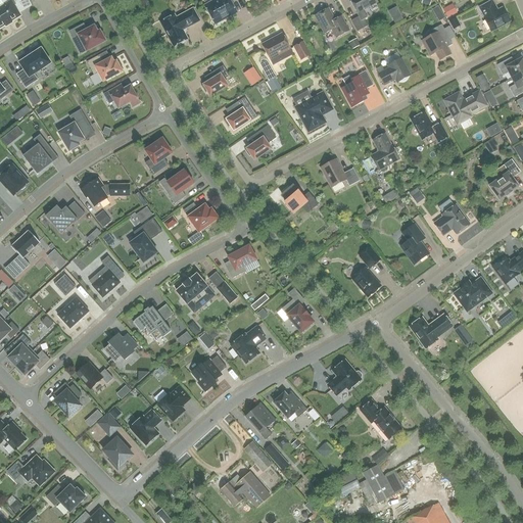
[(0,8),(0,28),(19,16),(14,6),(21,2),(20,0),(0,0),(4,6),(0,8)]
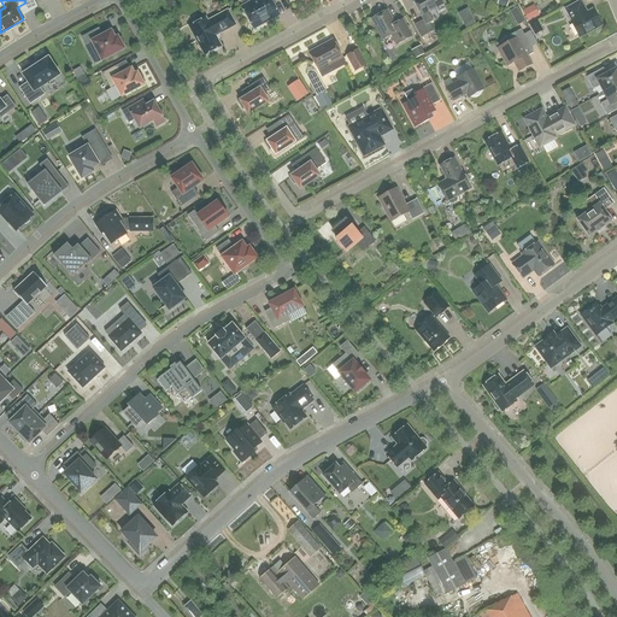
[(254,0),(242,7),(254,28),(278,15),(271,1),(274,0),(254,0)]
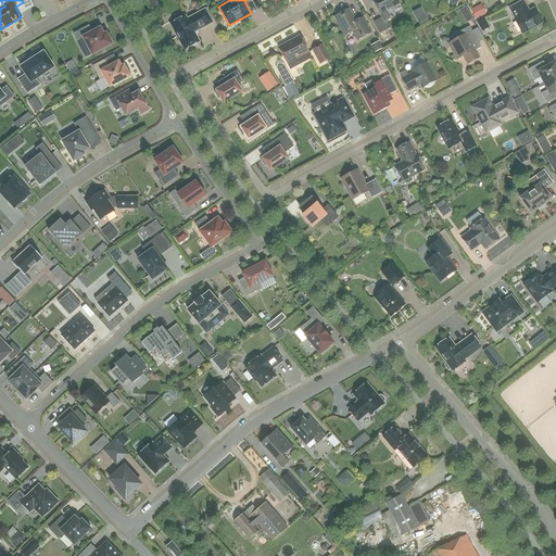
[(400,0),(373,0),(371,1),(379,14),(381,19),(383,23),(387,21),(390,20),(386,11),(401,2),(400,0)]
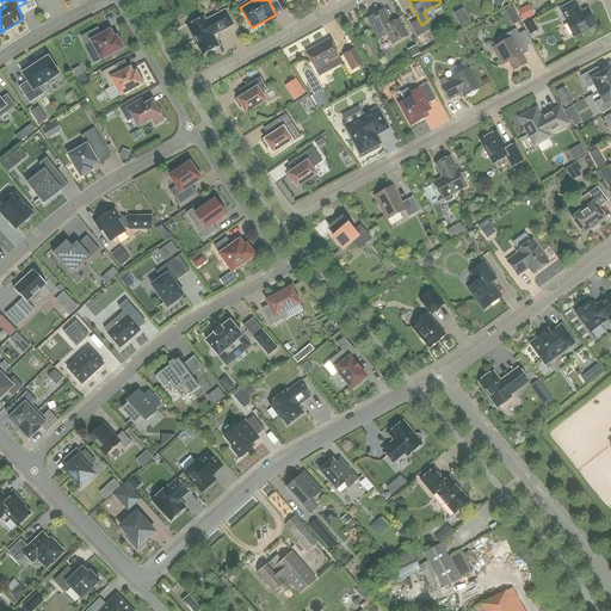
[(574,38),(597,26),(587,8),(580,13),(578,10),(580,8),(575,0),(560,8),(566,20),(565,22),(574,38)]
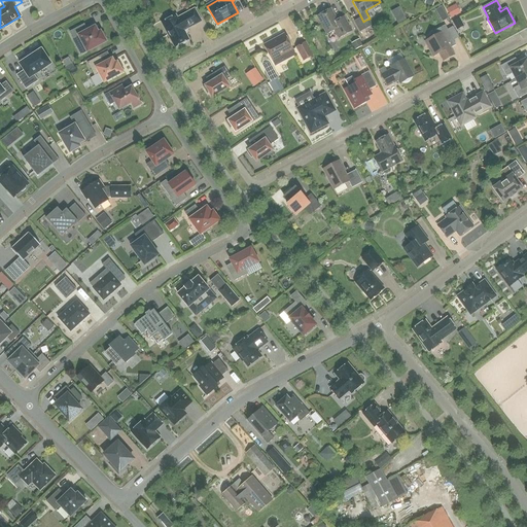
[(452,6),(446,9),(449,13),(451,19),(457,15),(452,6)]
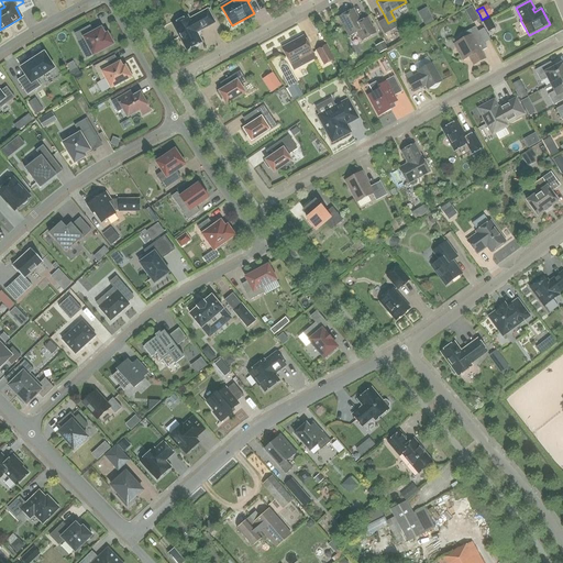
[(433,21),(427,8),(418,12),(426,26),(433,21)]
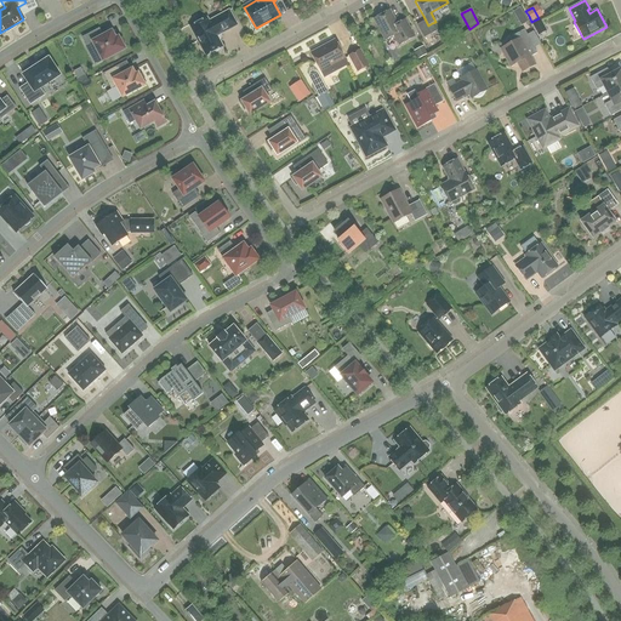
[(221,34),(238,26),(229,10),(209,21),(208,18),(191,27),(200,45),(199,47),(201,51),(204,51),(206,56),(215,51),(217,52),(220,50),(221,47),(223,46),(220,39),(221,34)]
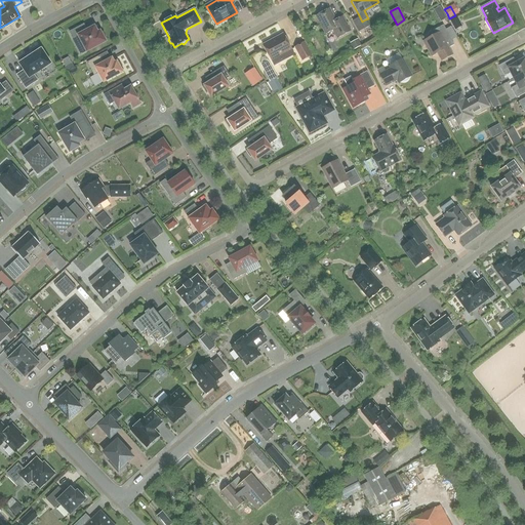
[(316,16),(326,34),(333,30),(337,38),(351,31),(344,16),(336,21),(330,8),(316,16)]
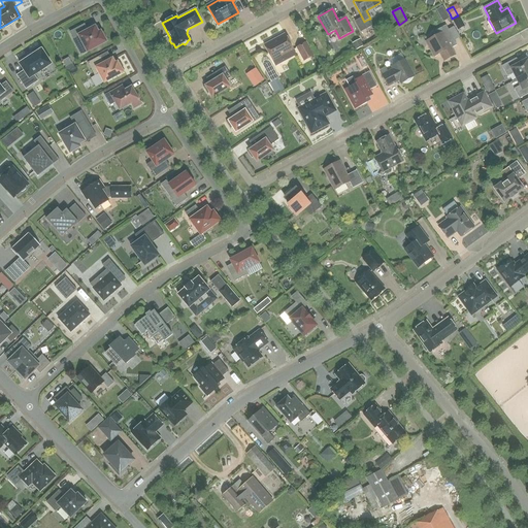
[(362,18),(354,22),(360,33),(371,27),(367,20),(364,22),(362,18)]
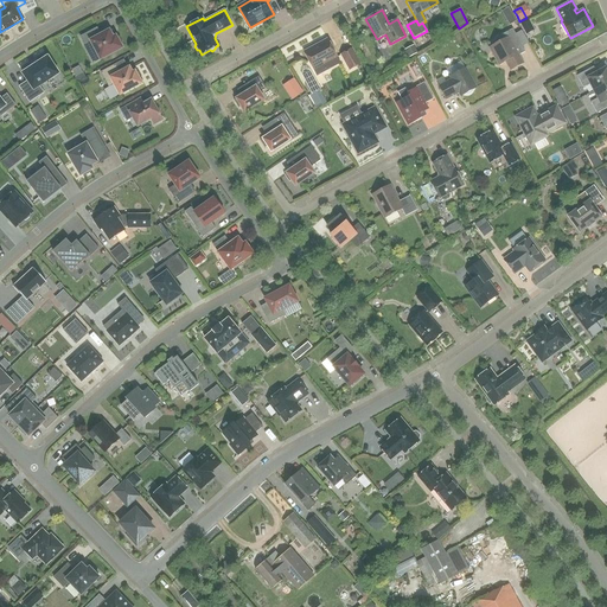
[(521,25),(526,36),(535,31),(529,20),(521,25)]
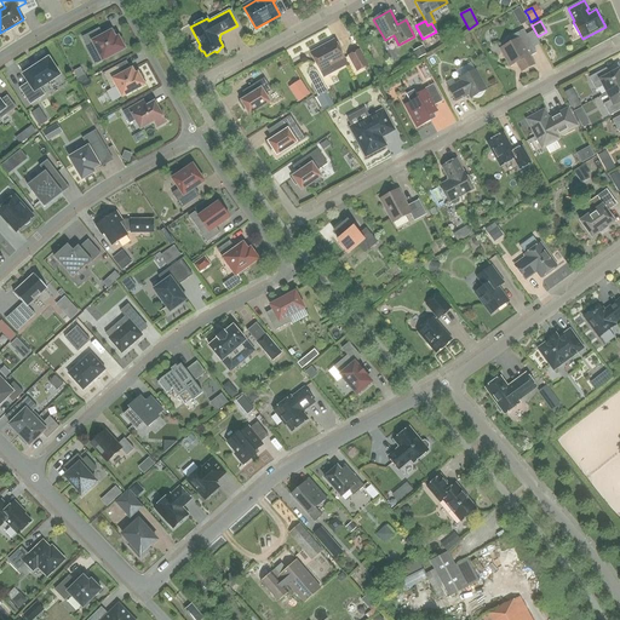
[(99,29),(82,38),(86,46),(92,42),(103,61),(125,50),(124,47),(126,46),(122,39),(120,40),(119,38),(115,39),(112,32),(103,36),(99,29)]
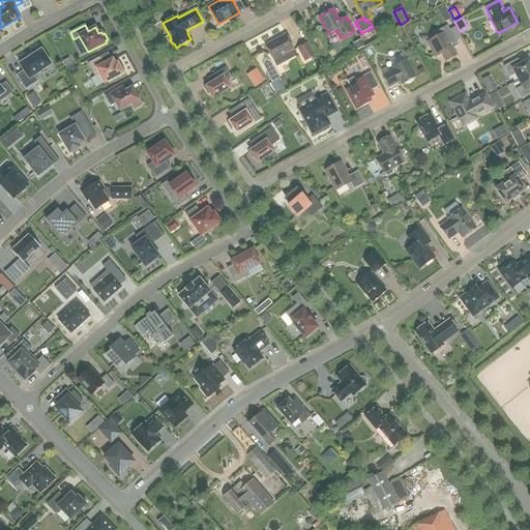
[(436,37),(429,41),(436,56),(442,53),(446,61),(457,55),(453,49),(459,46),(448,25),(435,32),(435,34),(436,37)]
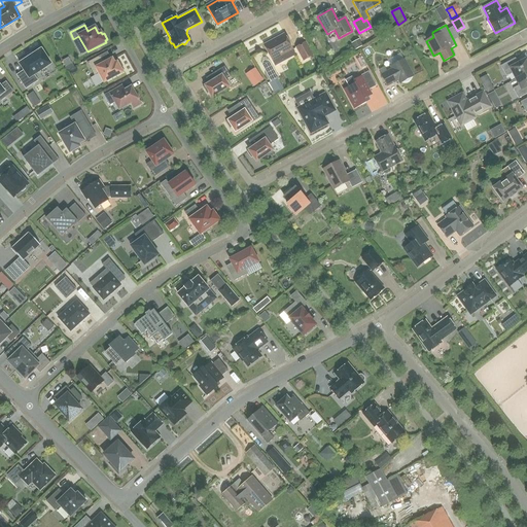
[(292,49),(284,34),(273,40),(274,41),(265,46),(272,60),(280,55),(281,56),(292,49)]
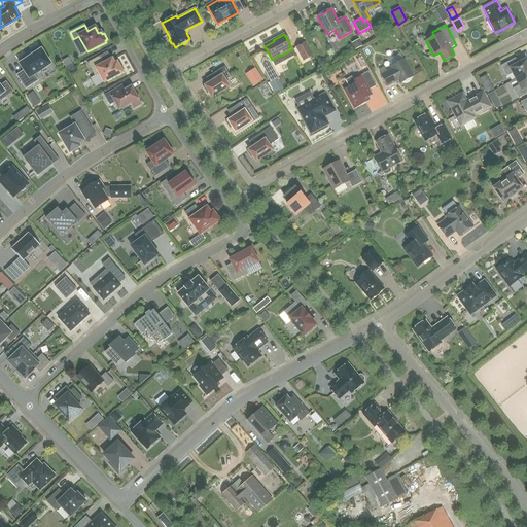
[(363,46),(359,39),(351,43),(355,50),(363,46)]
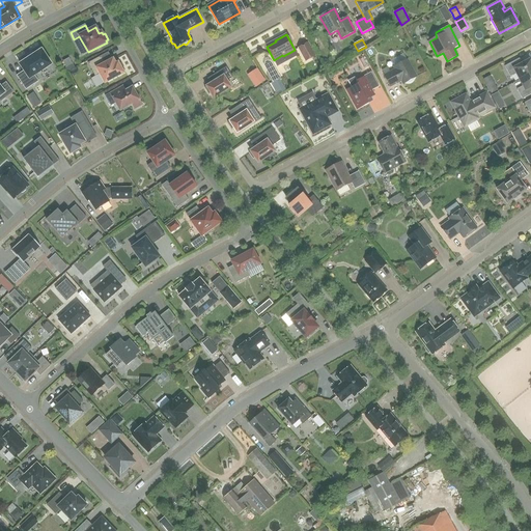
[(315,57),(308,43),(298,49),(306,62),(315,57)]
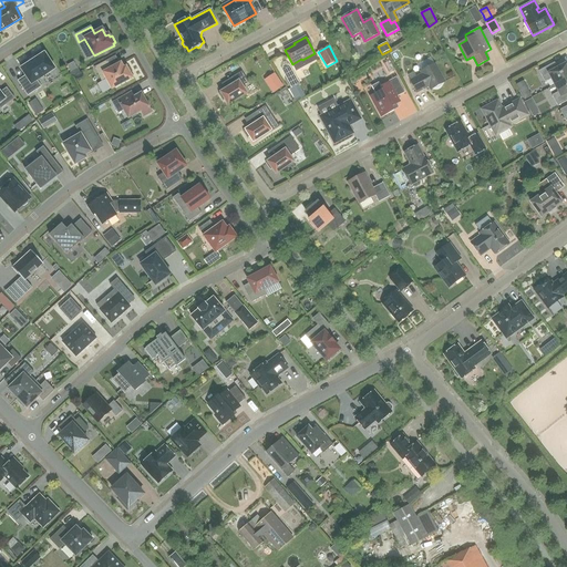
[(30,62),(21,69),(26,75),(18,81),(28,96),(41,88),(37,81),(55,69),(44,53),(35,60),(35,59),(30,62)]
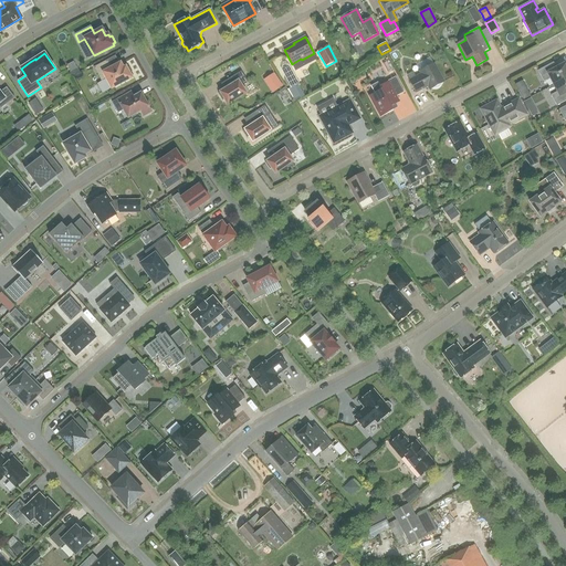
[(107,61),(94,67),(102,81),(106,79),(112,88),(132,79),(130,76),(133,75),(129,69),(127,70),(126,67),(124,69),(121,63),(111,69),(107,61)]
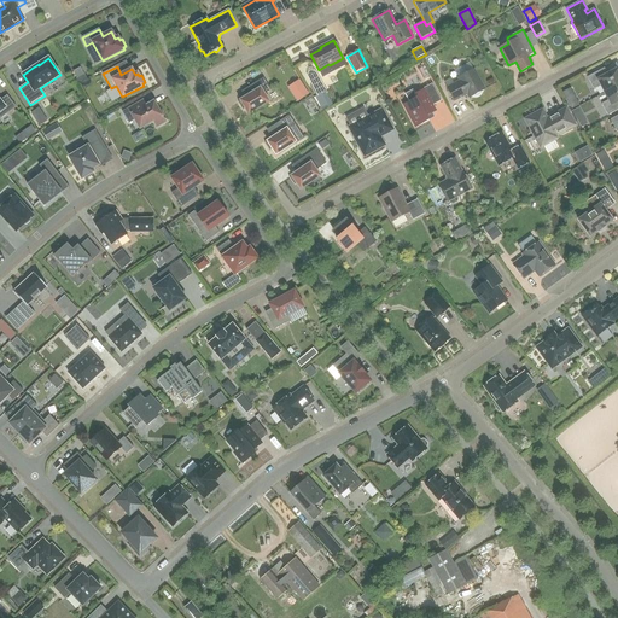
[(485,89),(474,69),(459,79),(460,81),(454,83),(447,88),(454,101),(467,94),(470,99),(472,97),(474,97),(478,97),(479,95),(482,93),(483,92),(485,89)]
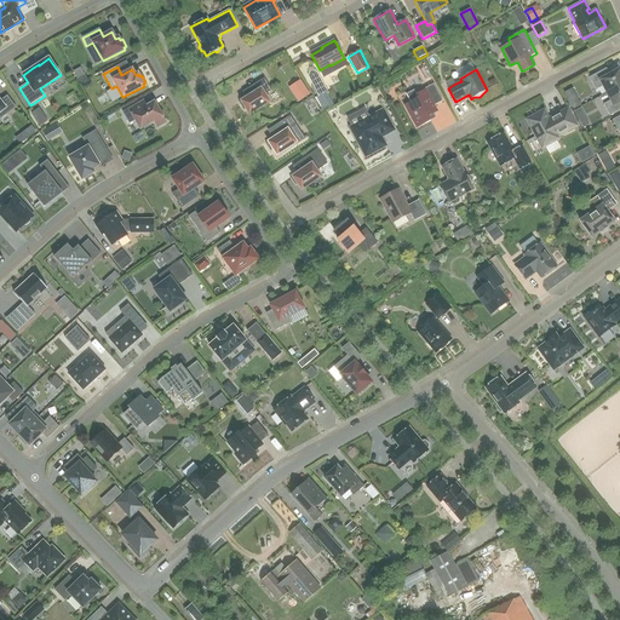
[(619,85),(619,69),(606,76),(602,70),(590,78),(596,90),(603,86),(607,93),(619,85)]
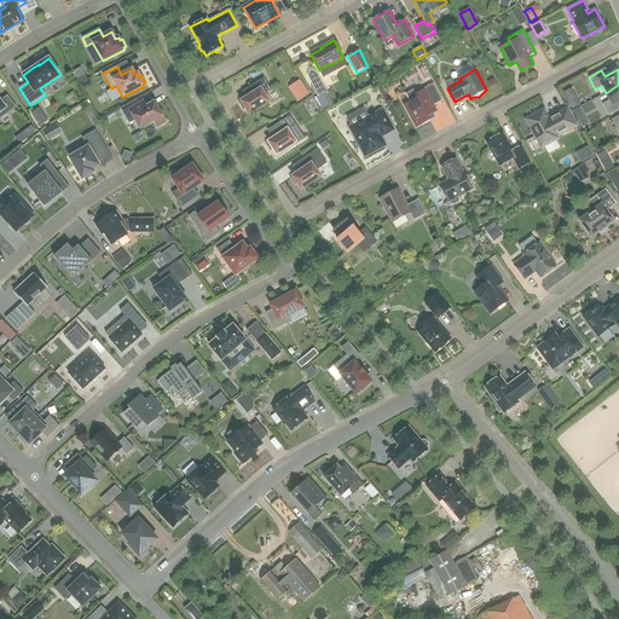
[(310,70),(307,74),(307,77),(318,97),(316,98),(323,111),(334,106),(327,93),(328,93),(328,92),(327,92),(316,73),(313,70),(310,70)]
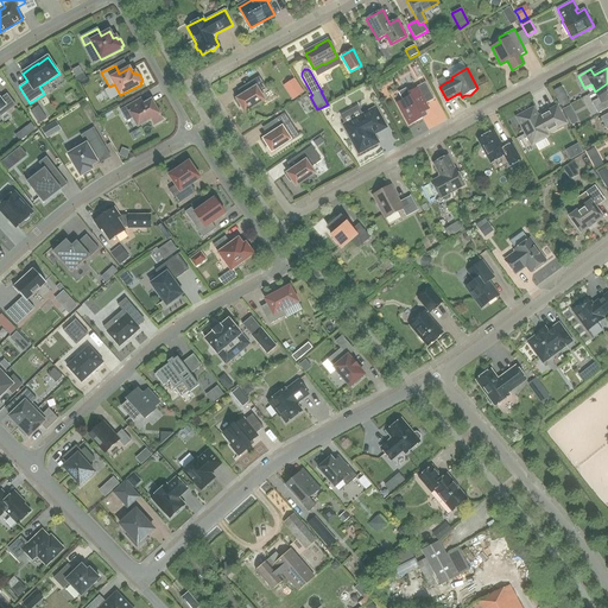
[(259,76),(247,84),(251,90),(234,100),(240,108),(241,107),(245,113),(265,101),(260,93),(267,89),(259,76)]
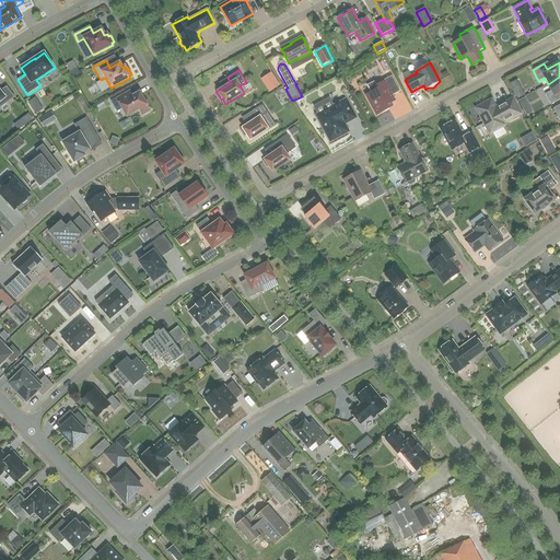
[(271,83),(266,88),(269,93),(273,90),(280,86),(277,82),(270,72),(267,76),(271,83)]
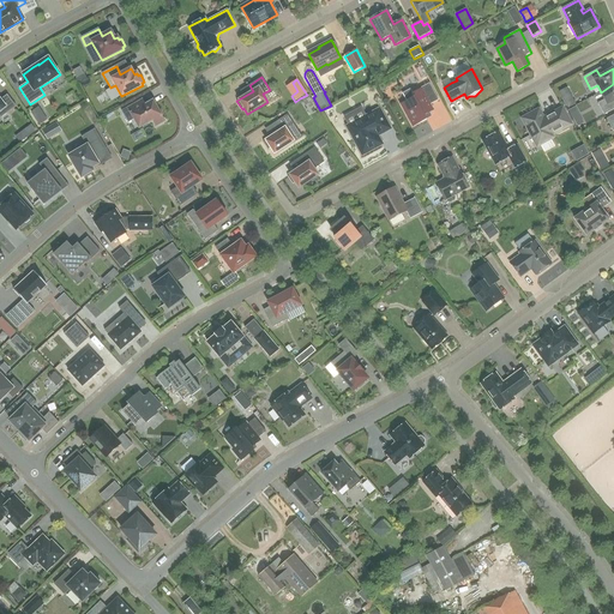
[(413,127),(427,120),(425,115),(434,110),(431,104),(439,100),(429,83),(421,88),(421,89),(413,94),(410,90),(403,94),(407,101),(401,104),(413,127)]
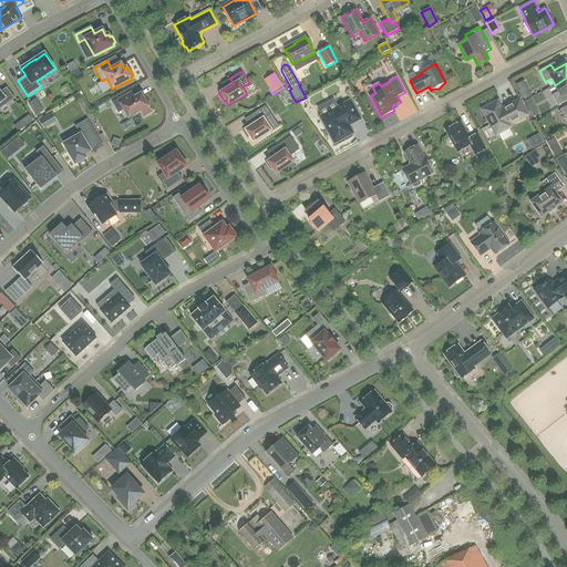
[(566,78),(555,85),(559,92),(552,95),(558,106),(566,101),(566,94),(566,93),(566,78)]
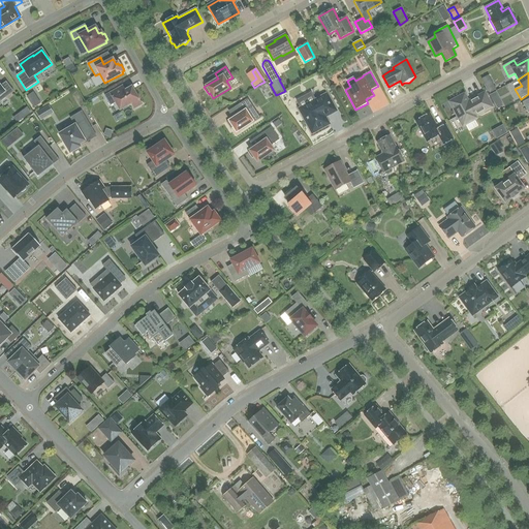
[(0,101),(13,92),(6,83),(0,87),(0,86),(0,101)]
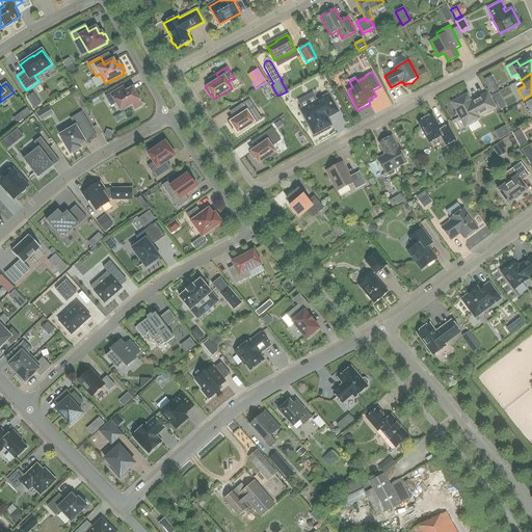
[(118,88),(105,97),(111,107),(116,104),(121,111),(132,105),(135,109),(142,105),(132,88),(122,95),(118,88)]
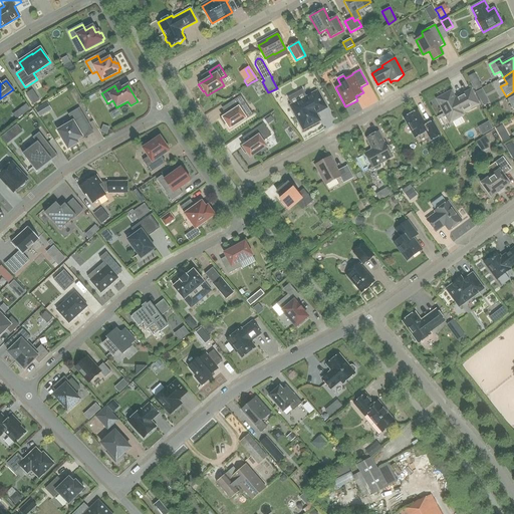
[(39,100),(32,89),(25,94),(32,105),(39,100)]
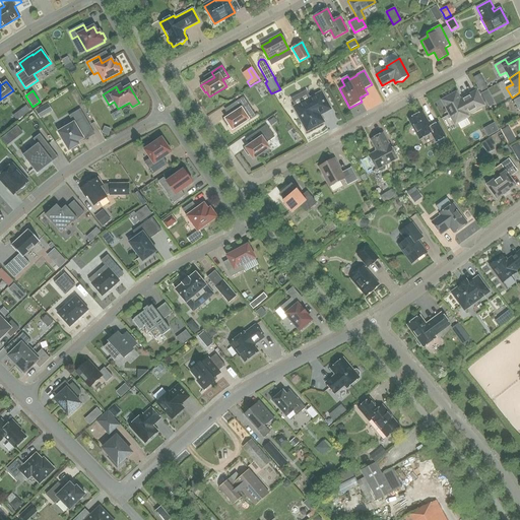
[(330,109),(321,92),(295,108),(307,131),(323,122),(319,115),(330,109)]
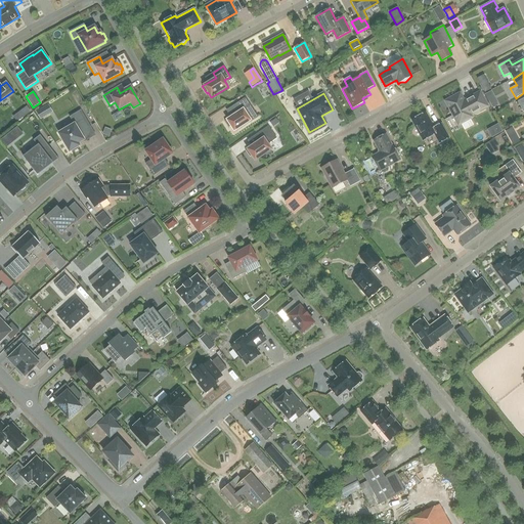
[(460,94),(446,101),(459,124),(472,117),(471,115),(487,106),(480,93),(464,101),(460,94)]
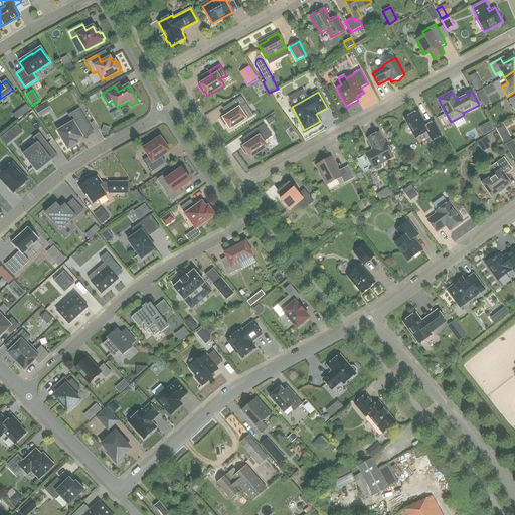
[(234,111),(221,119),(225,126),(227,125),(230,129),(246,119),(252,115),(248,109),(240,97),(230,104),(234,111)]
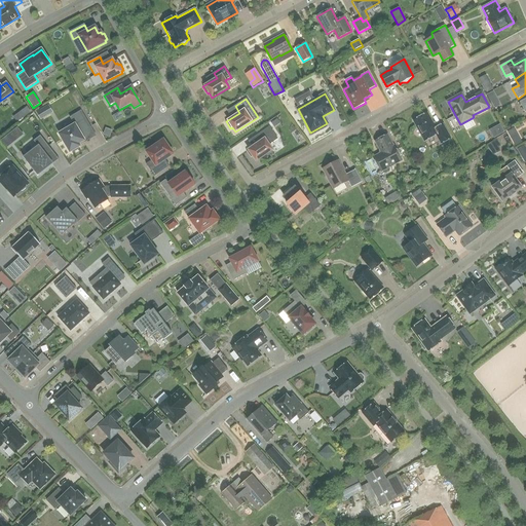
[(27,107),(20,112),(24,117),(31,112),(27,107)]
